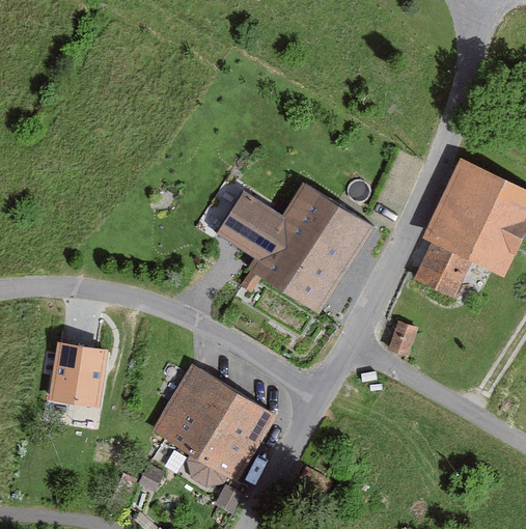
[(525,228),(525,189),(465,163),(415,281),(453,297),(471,256),(507,272),(525,228)]
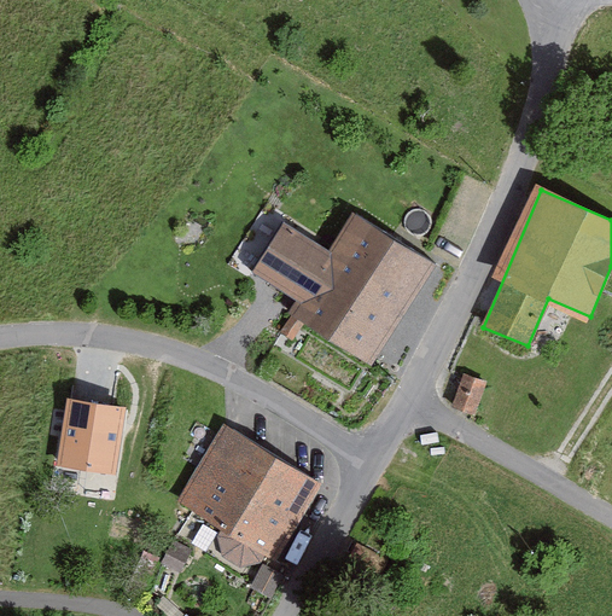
[(435,266),(357,218),(337,251),(302,228),(273,274),(306,295),(292,317),(371,366),(435,266)]
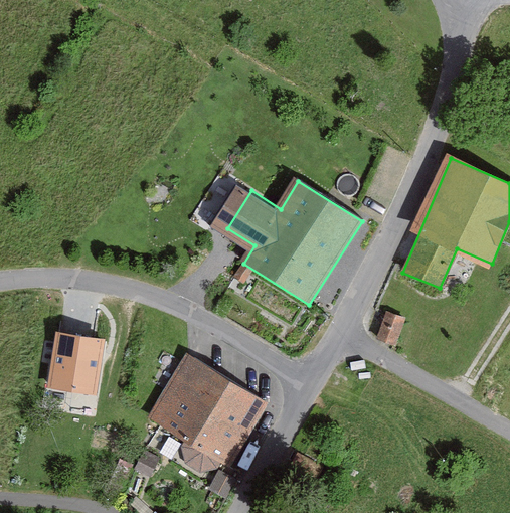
[(404,318),(385,311),(376,336),(395,343),(404,318)]
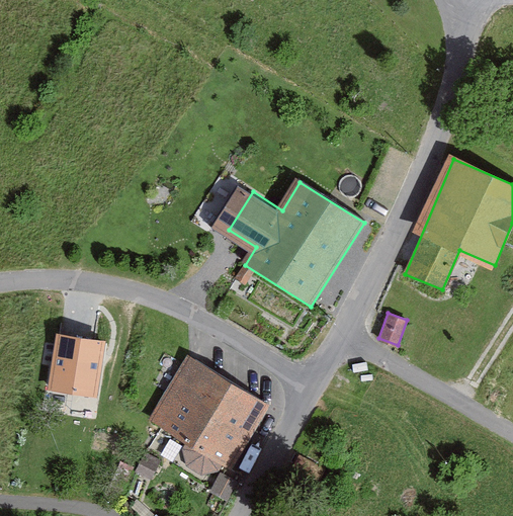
[(99,339),(53,333),(45,388),(91,394),(99,339)]
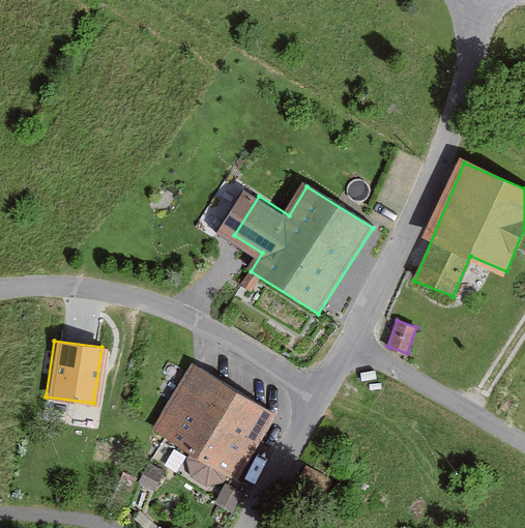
[(276,415),(191,362),(150,429),(237,481),(276,415)]
